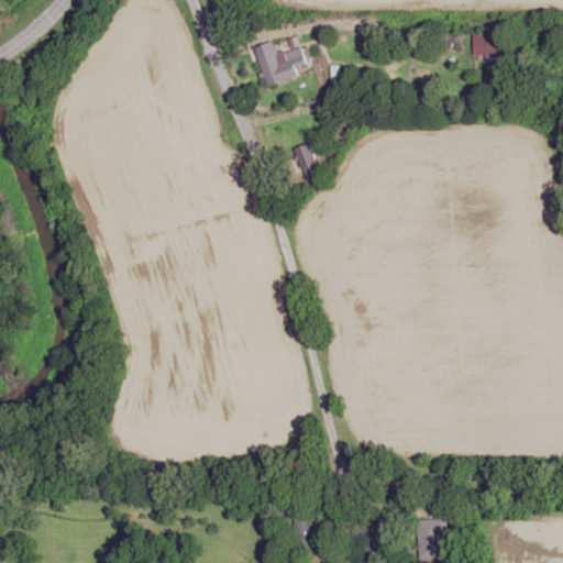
[(475,55),(506,55),(506,33),(475,33),(475,55)]
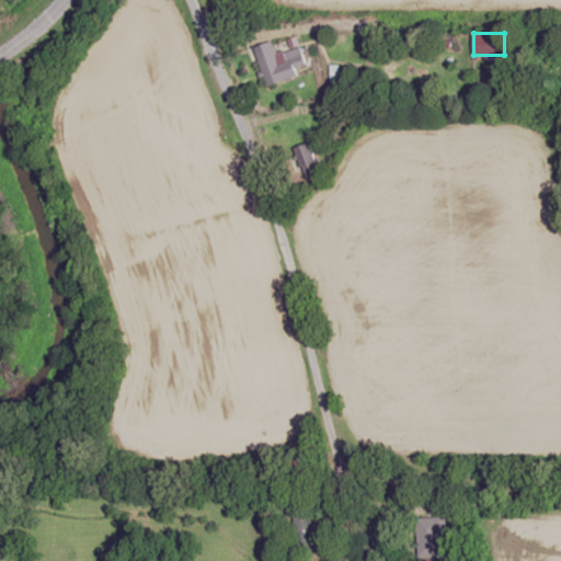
[(300,76),(298,68),(309,65),(304,46),(278,55),(274,42),(256,47),(270,87),(300,76)]
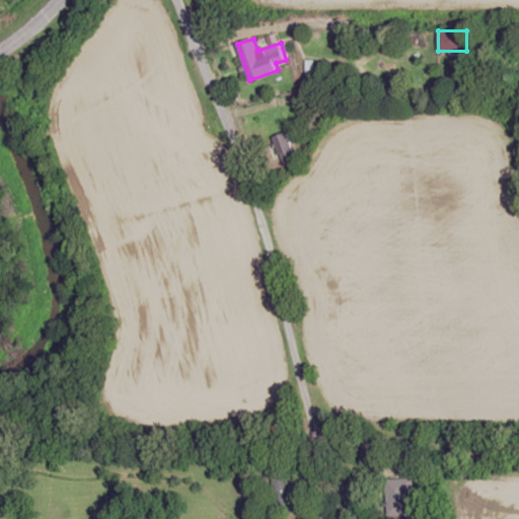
[(304,160),(295,130),(275,136),(283,166),(304,160)]
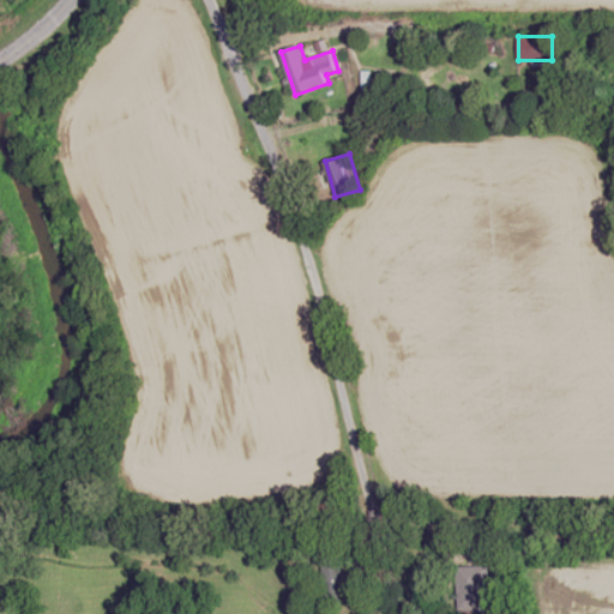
[(458,613),(470,613),(491,613),(489,565),(457,566),(458,613)]
